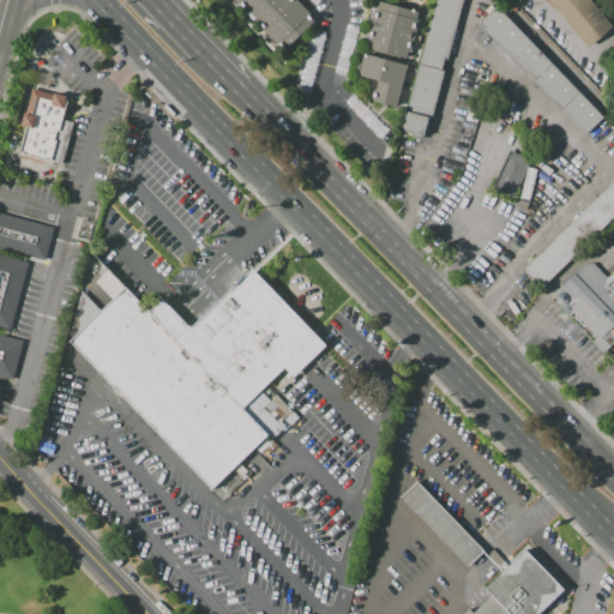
[(293,0),(313,20),(282,50),(234,0),(293,0)]
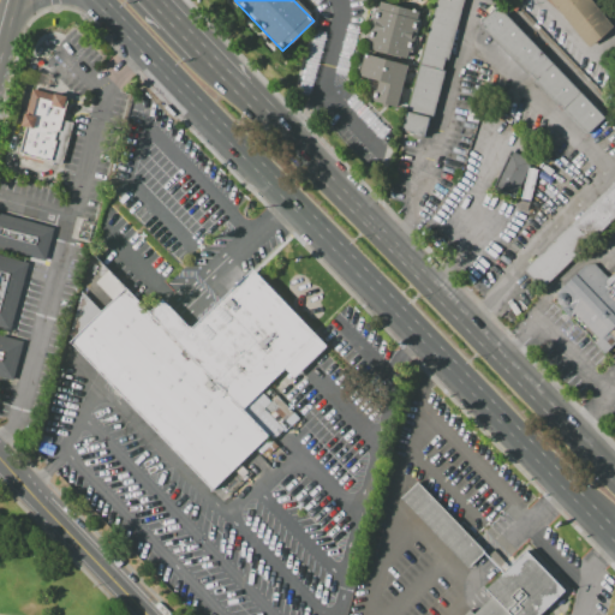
[(380,0),(418,10),(416,19),(421,19),(412,52),(407,51),(406,57),(368,48),(370,41),(366,40),(375,9),(377,10),(380,0)]
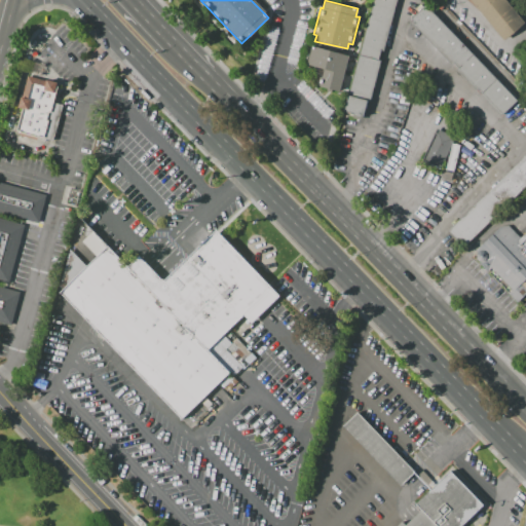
[(374,0),(397,0),(364,117),(355,114),(343,111),(374,0)]
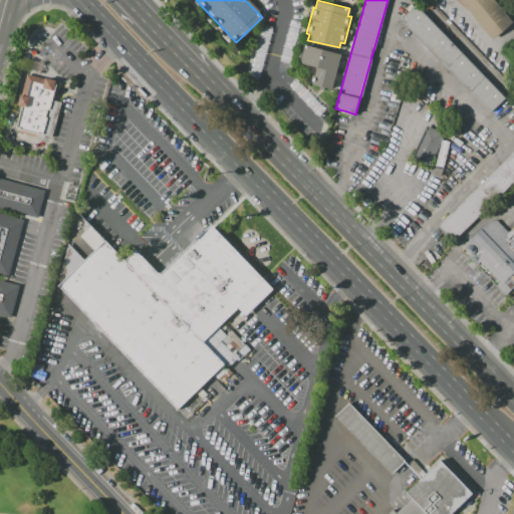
[(494,0),(513,22),(492,39),(459,0),(494,0)]
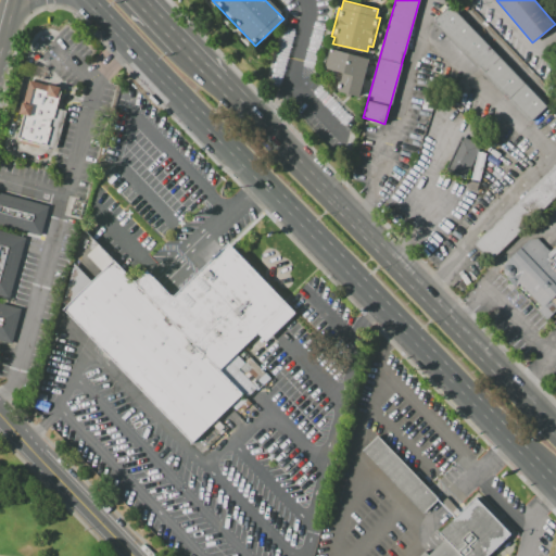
[(449,5),(546,105),(529,123),(432,22),(449,5)]
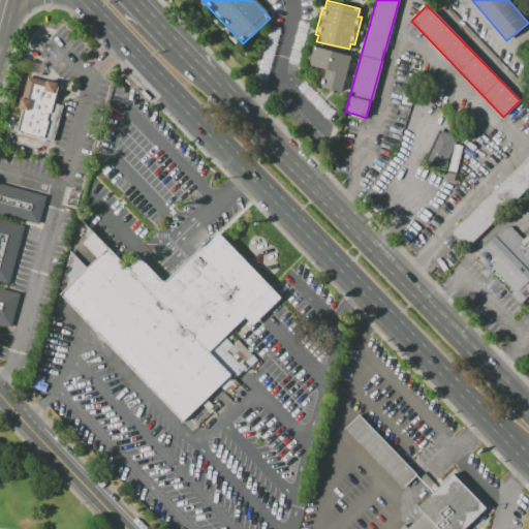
[(314,45),(351,56),(341,92),(320,86),(322,78),(315,75),(317,68),(309,66),(314,45)]
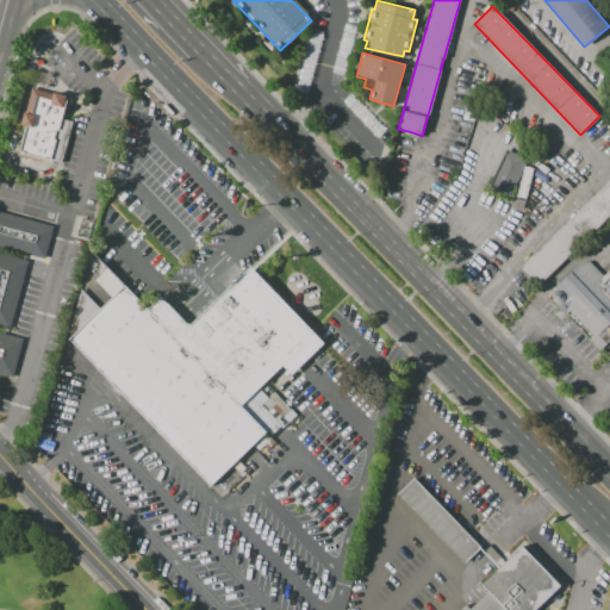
[(24,114),(26,116),(32,94),(47,99),(49,92),(66,97),(60,118),(48,161),(14,151),(22,126),(24,114)]
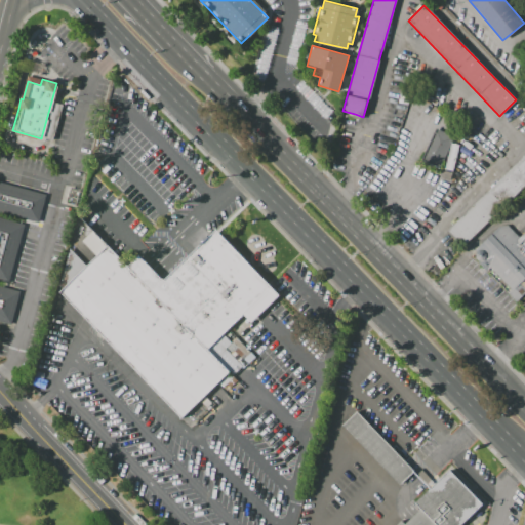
[(51,102),(59,104),(49,140),(41,138),(51,102)]
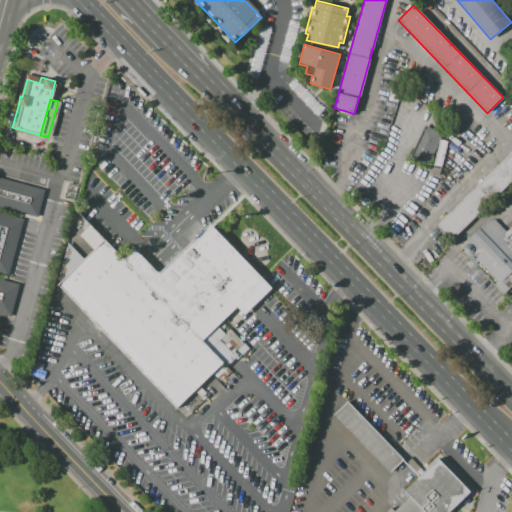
[(413,155),(427,126),(443,134),(440,140),(447,142),(442,167),(435,166),(437,148),(428,163),(413,155)]
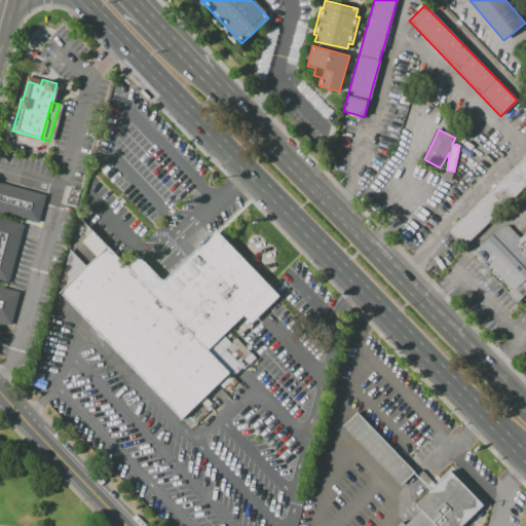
[(448,230),(525,154),(525,186),(463,247),(448,230)]
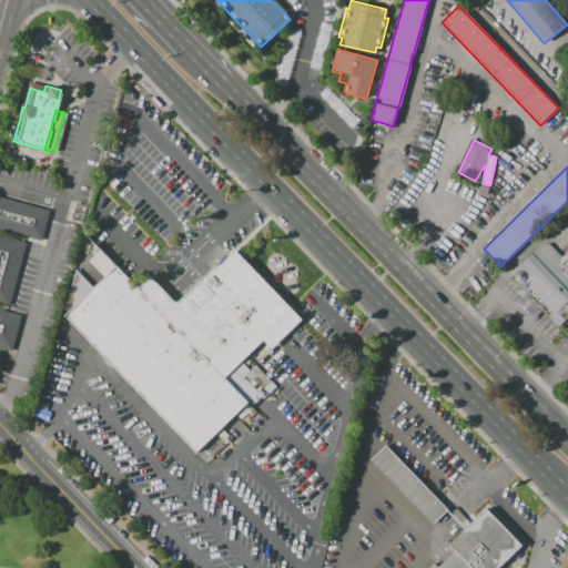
[(0,198),(51,211),(42,242),(29,239),(13,304),(23,308),(13,352),(0,347),(0,198)]
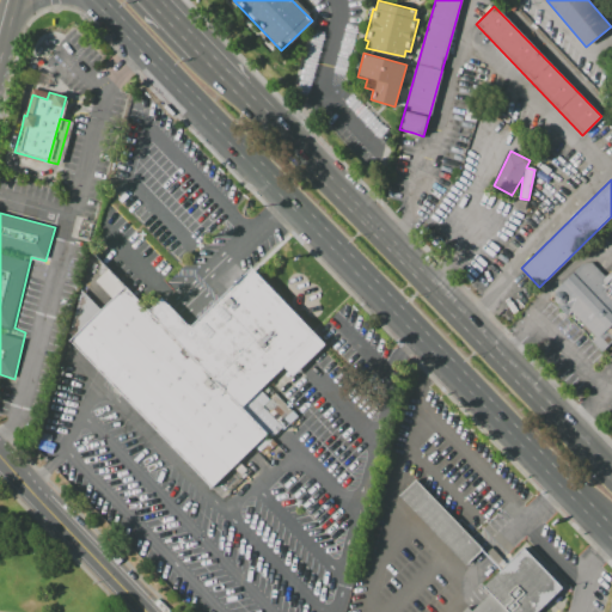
[(592,263),(606,276),(611,270),(611,326),(605,334),(611,343),(601,353),(574,323),(557,305),(550,297),(581,264),(592,263)]
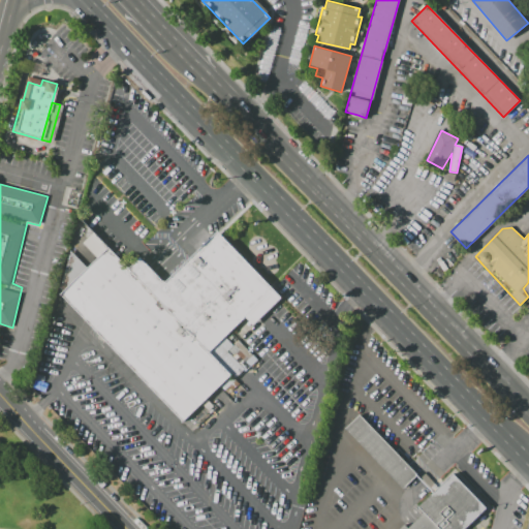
[(114,251),(130,271),(142,258),(166,284),(220,232),(276,290),(212,353),(232,376),(182,421),(61,296),(99,259),(85,245),(96,232),(114,251)]
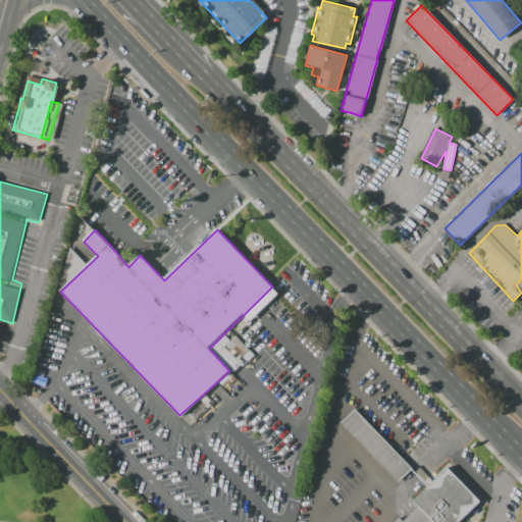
[(343,423),(401,482),(415,468),(357,409),(343,423)]
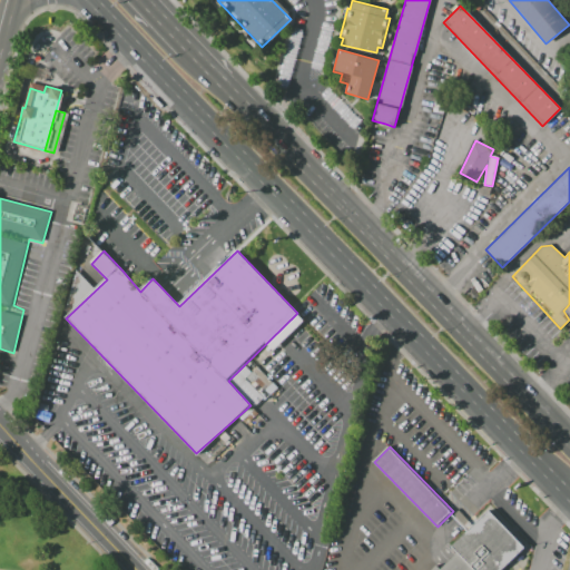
[(492,510),(528,546),(502,569),(433,569),(439,564),(442,568),(450,561),(461,551),(455,546),(492,510)]
